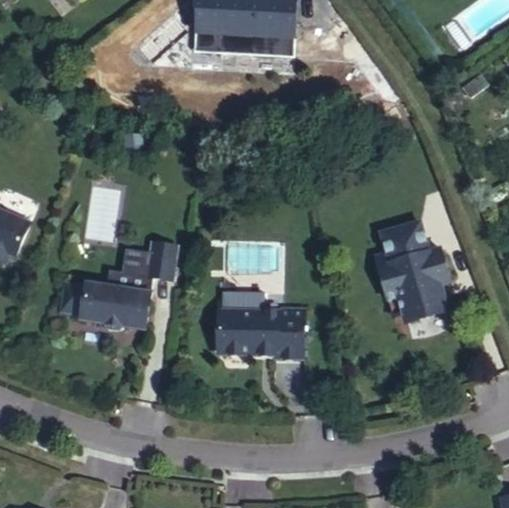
[(195,0),(194,29),(220,30),(219,51),(292,55),(295,0),(195,0)]
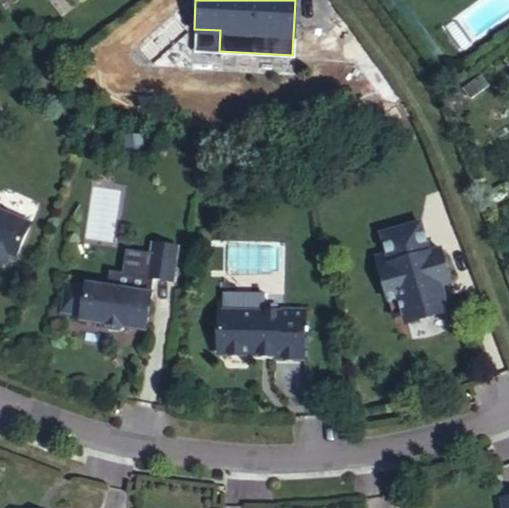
[(219,51),(220,30),(194,29),(193,50),(219,51)]
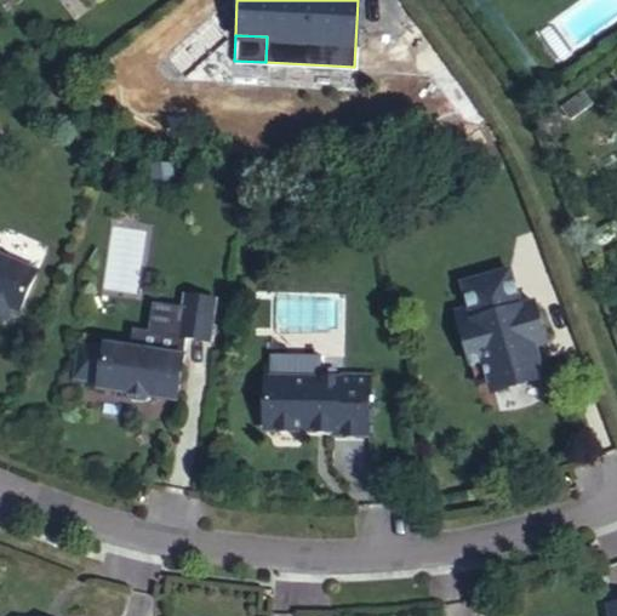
[(0,314),(5,317),(9,306),(15,309),(33,267),(0,251),(0,314)]
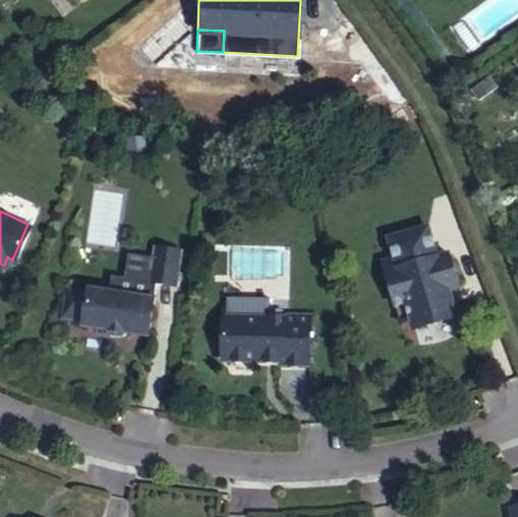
[(444,316),(451,310),(453,309),(446,287),(455,284),(446,250),(434,253),(424,223),(386,235),(392,255),(395,265),(383,269),(389,289),(391,292),(394,296),(398,299),(402,299),(408,318),(409,323),(418,323),(422,322),(427,322),(438,318),(444,316)]
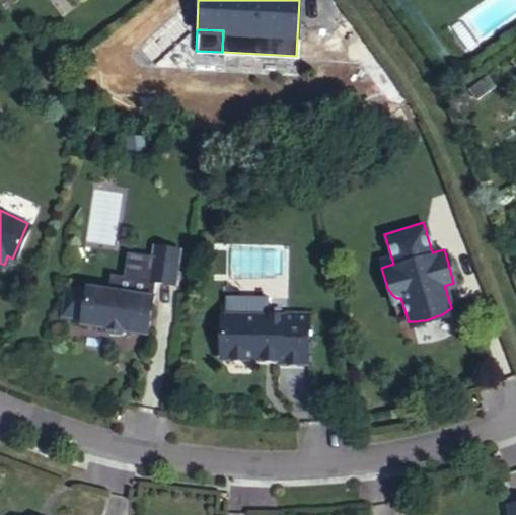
[(378,258),(381,268),(393,264),(390,254),(378,258)]
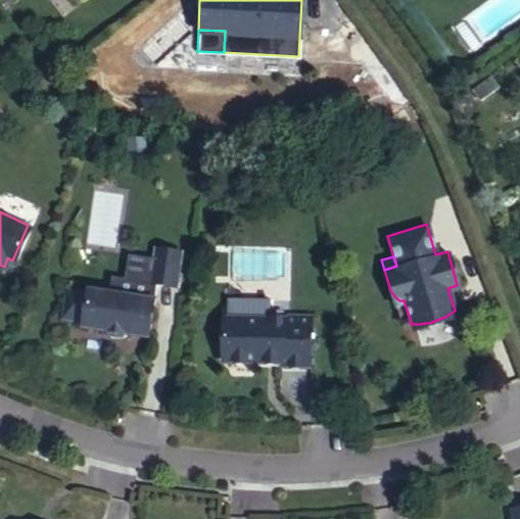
[(147,334),(152,297),(86,287),(86,290),(64,286),(59,317),(81,320),(81,325),(102,328),(106,334),(119,335),(125,331),(147,334)]
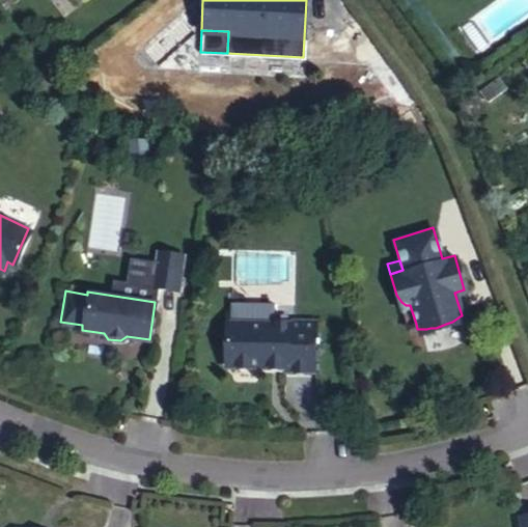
[(401,302),(398,298),(396,295),(406,326),(416,324),(410,305),(406,305),(401,302)]
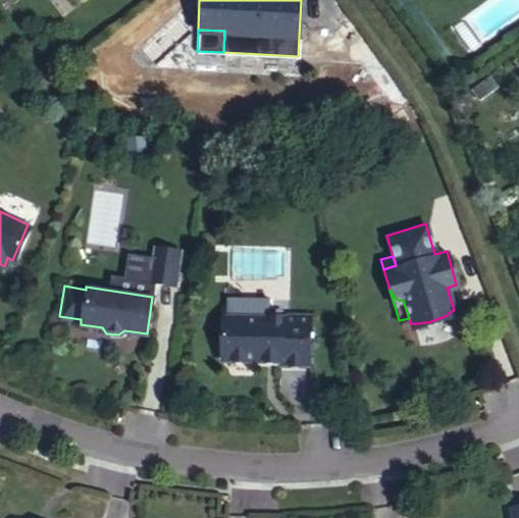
[(277,356),(277,364),(278,363),(307,364),(308,312),(281,312),(281,314),(221,313),(220,354),(225,359),(254,360),(258,356),(277,356)]
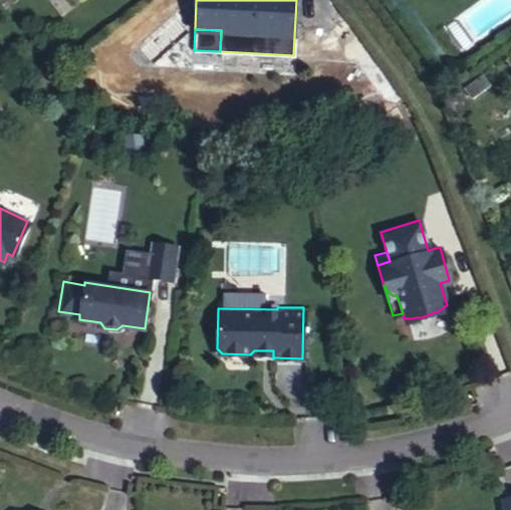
[(510,509),(510,496),(501,498),(503,509),(510,509)]
